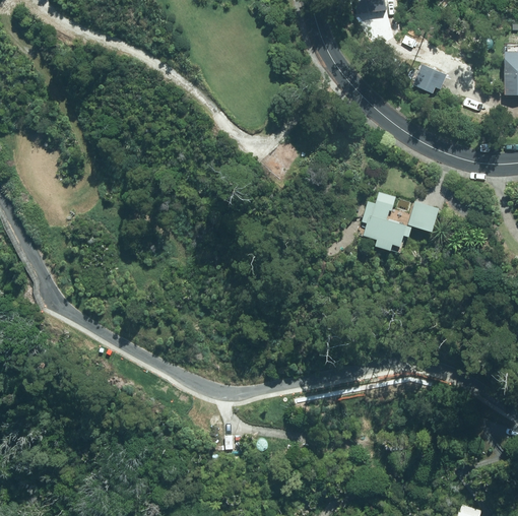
[(517,51),(504,52),(505,94),(517,93),(517,51)]
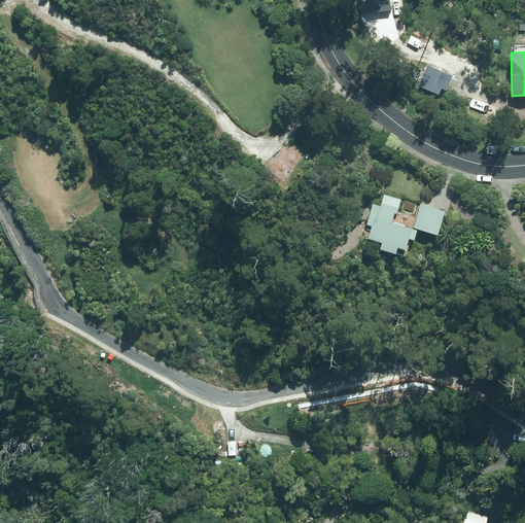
[(429,66),(421,86),(439,94),(442,88),(447,90),(452,75),(429,66)]
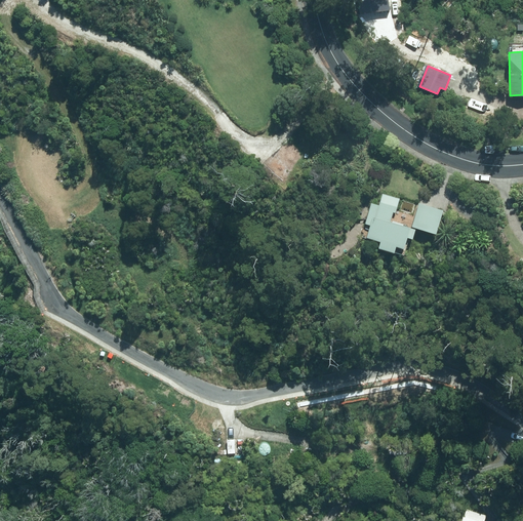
[(373,201),(366,223),(370,224),(367,236),(380,241),(378,248),(394,253),(396,247),(403,249),(407,237),(412,238),(415,229),(391,221),(394,210),(396,211),(401,196),(384,191),(379,203),(373,201)]
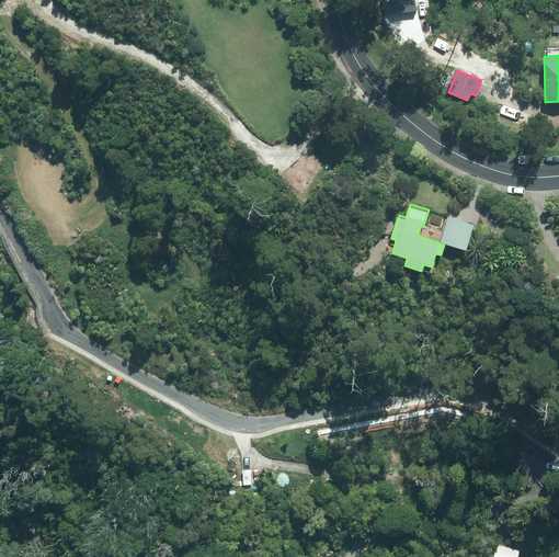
[(448,216),(441,242),(466,250),(474,224),(448,216)]
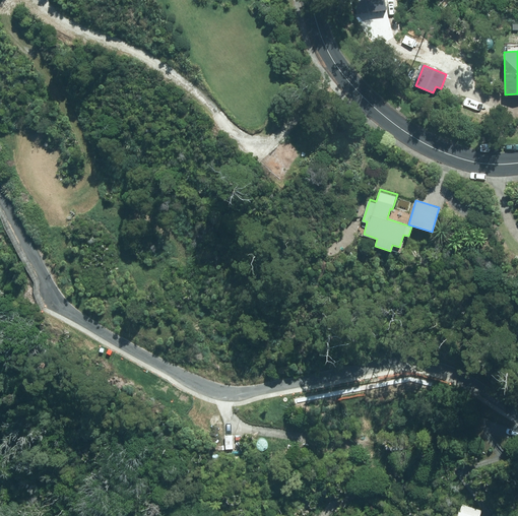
[(349,211),(344,217),(349,221),(354,214),(349,211)]
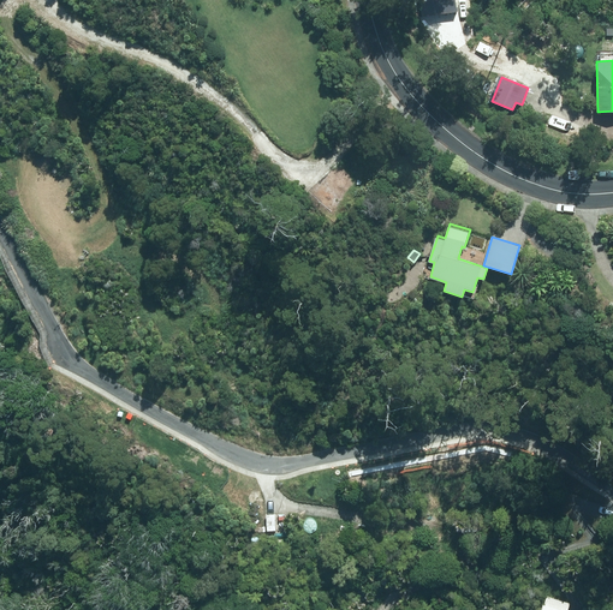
[(261,482),(257,497),(267,498),(269,483),(261,482)]
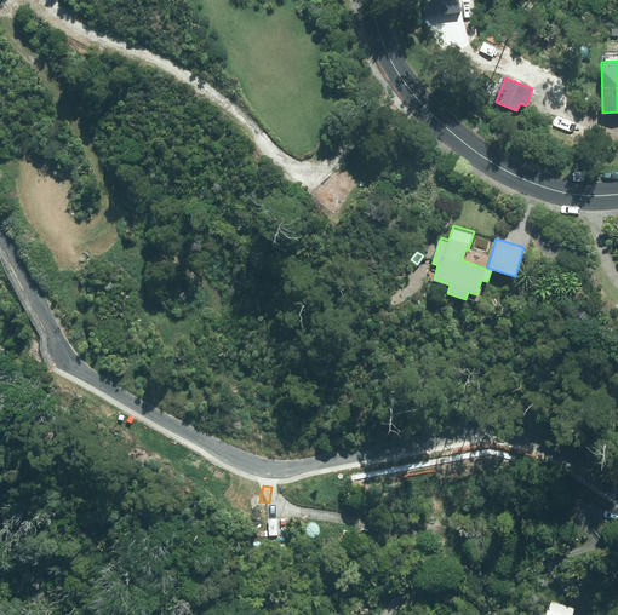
[(384,573),(379,582),(389,588),(395,579),(384,573)]
